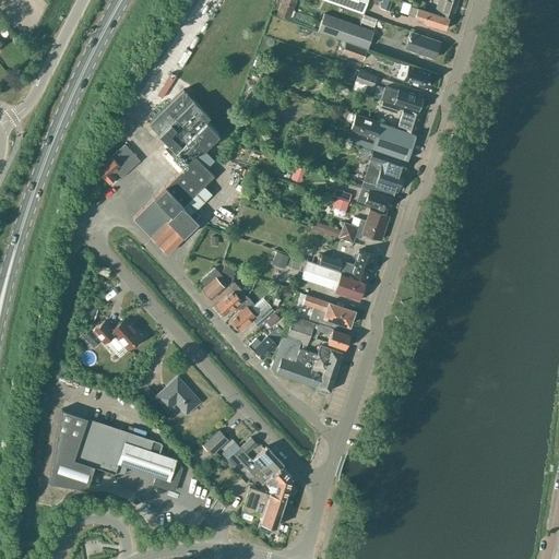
[(296,0),(281,0),(276,14),(289,20),(296,0)]
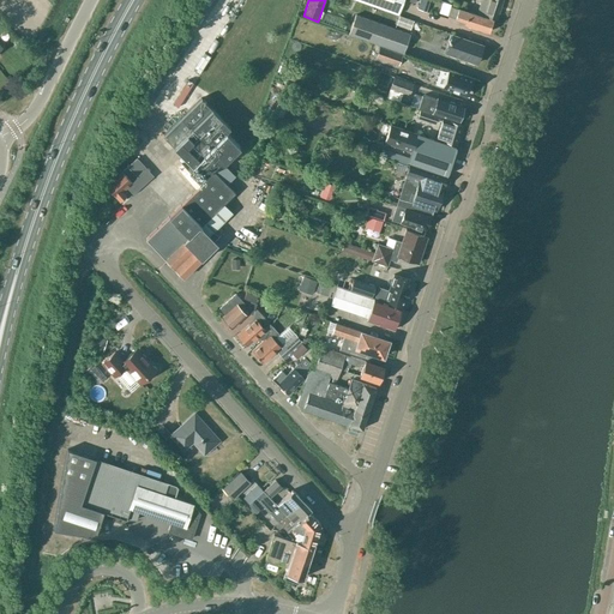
[(360,0),(398,13),(403,0),(407,0),(415,2),(415,0),(360,0)]
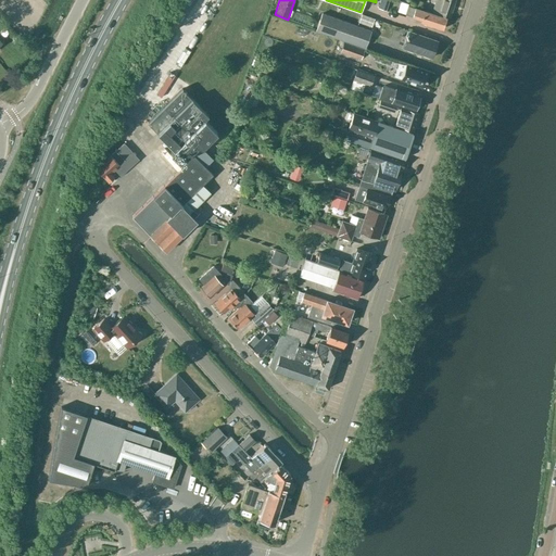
[(436,0),(432,12),(450,17),(455,0),(436,0)]
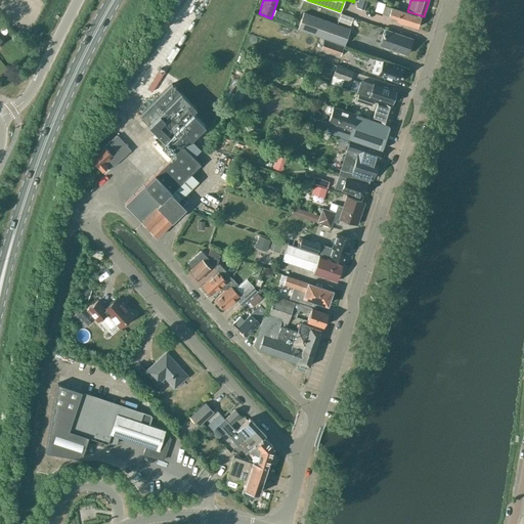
[(398,16),(396,19),(418,27),(421,17),(385,5),(384,11),(398,16)]
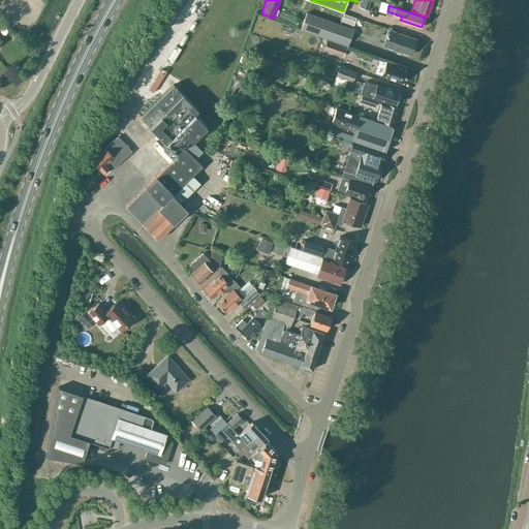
[(301,29),(322,37),(347,47),(353,29),(306,12),(301,29)]
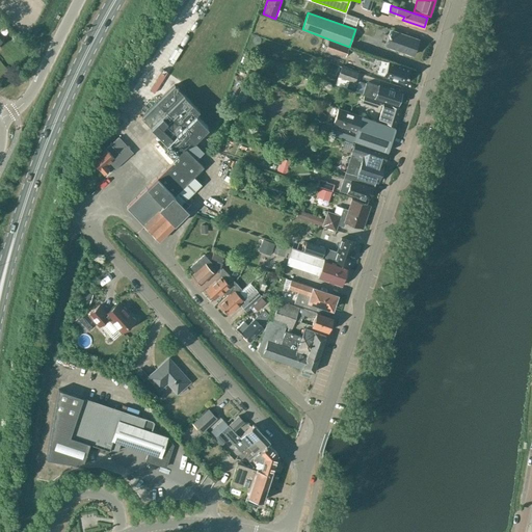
[(346,14),(343,21),(355,26),(358,18),(346,14)]
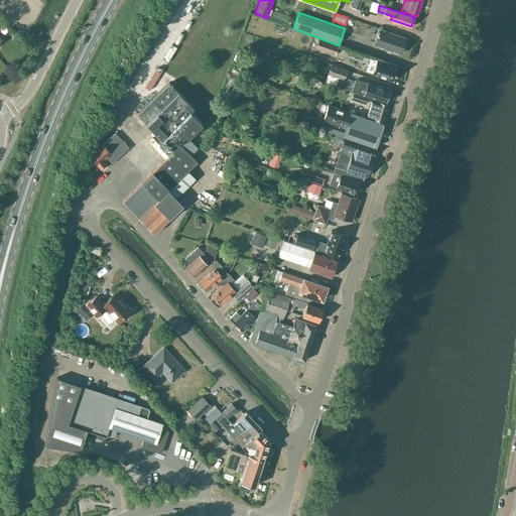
[(380,29),(375,44),(400,53),(405,38),(380,29)]
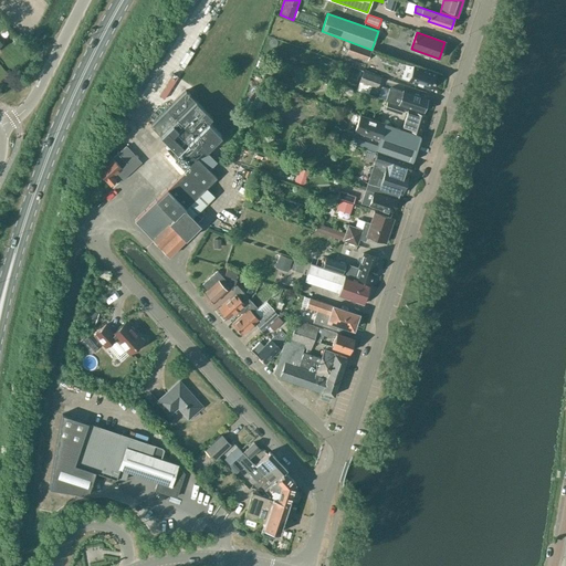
[(349,43),(346,52),(367,60),(370,51),(349,43)]
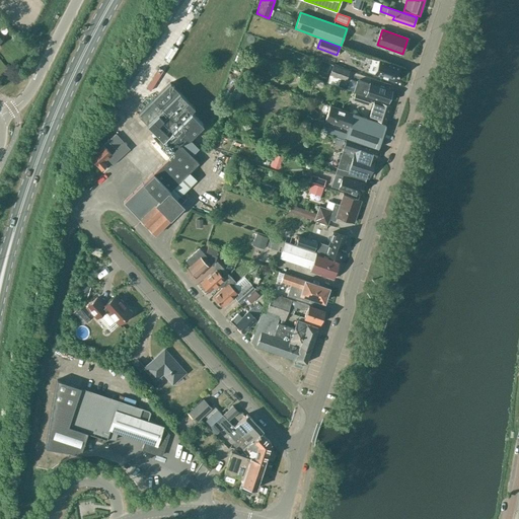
[(297,53),(295,60),(303,63),(305,57),(297,53)]
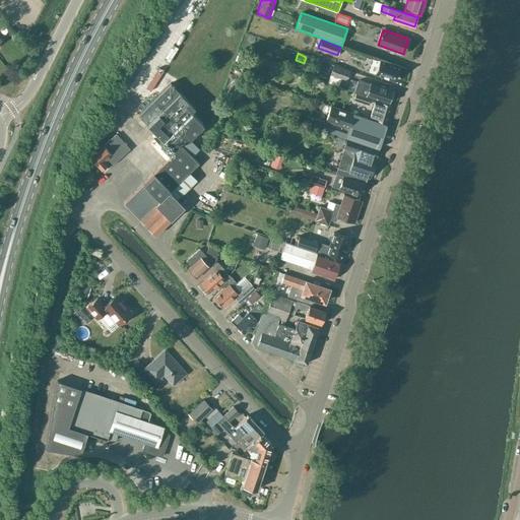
[(400,67),(374,58),(369,71),(395,80),(395,81),(396,81),(401,67),(400,67)]
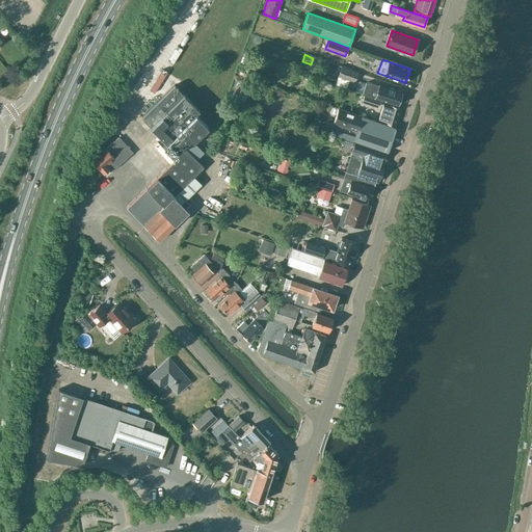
[(339,76),(349,80),(350,80),(354,82),(357,72),(342,67),(339,76)]
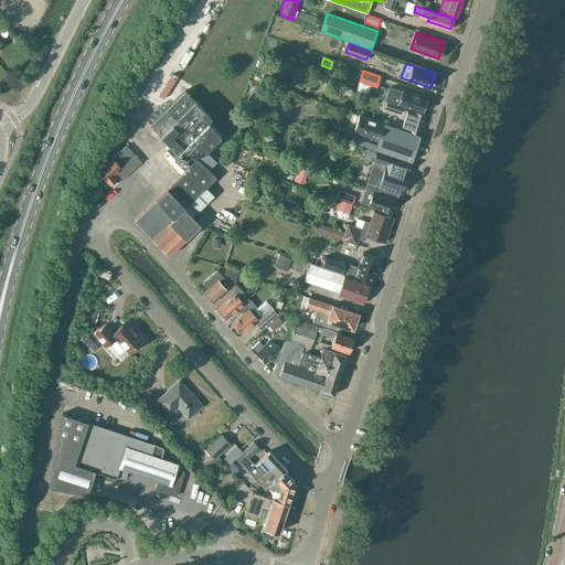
[(360,81),(356,89),(369,94),(372,85),(371,85),(360,81)]
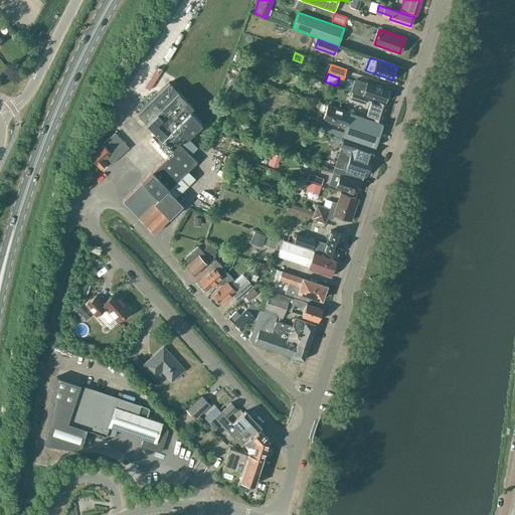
[(233,76),(227,94),(233,96),(235,91),(238,92),(243,80),(233,76)]
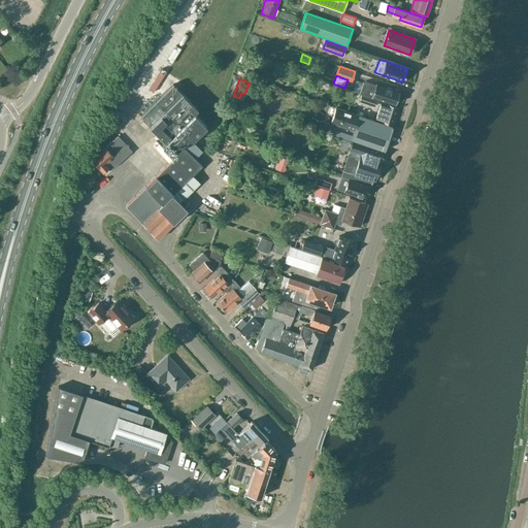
[(363,83),(360,93),(361,93),(372,97),(377,99),(395,104),(399,92),(376,85),(376,86),(365,81),(363,83)]
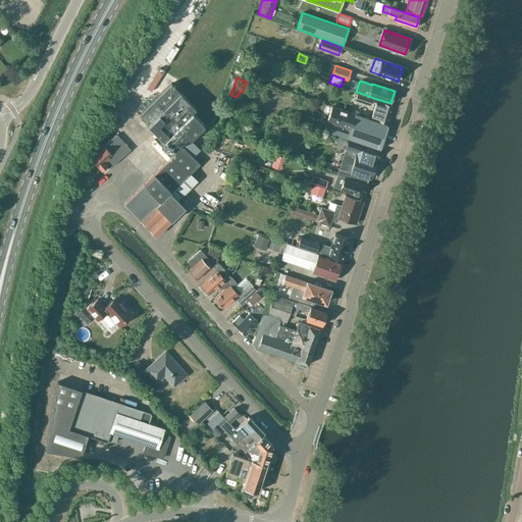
[(184,204),(189,199),(183,194),(197,179),(191,173),(200,163),(179,142),(187,135),(189,138),(204,123),(192,111),(196,108),(171,83),(139,114),(163,140),(154,149),(163,157),(164,156),(168,160),(124,204),(156,236),(186,206),(184,204)]
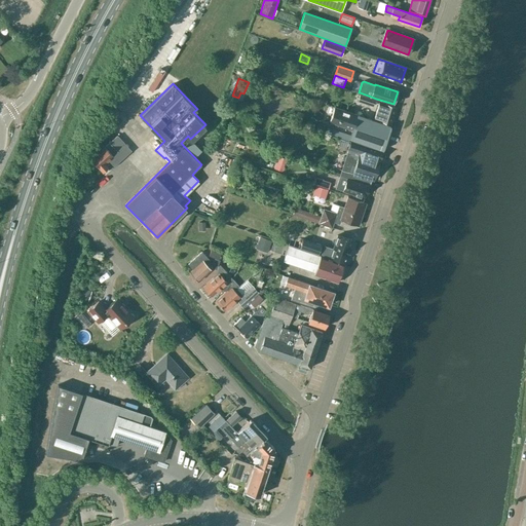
[(360,92),(358,102),(373,107),(376,99),(371,97),(360,92)]
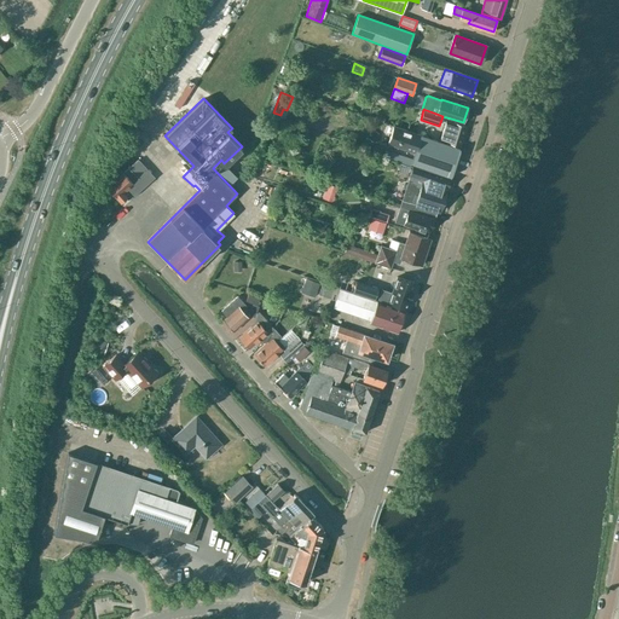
[(446,120),(440,139),(461,146),(467,127),(446,120)]
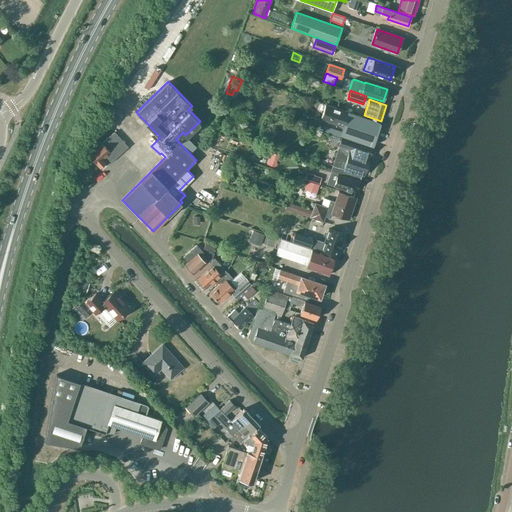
[(112,101),(109,104),(115,110),(118,107),(112,101)]
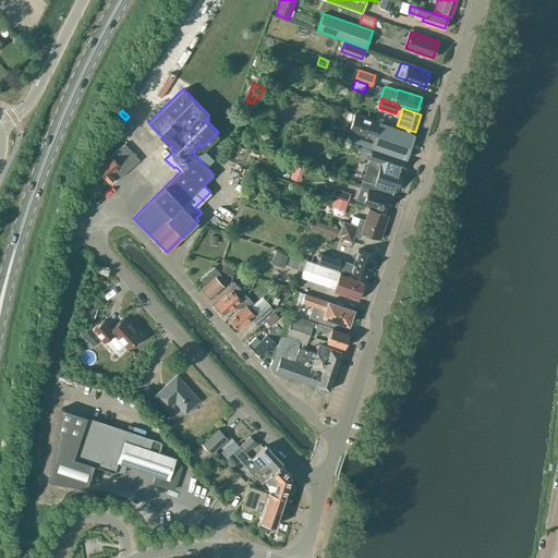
[(371,149),(371,147),(405,159),(414,133),(355,113),(350,129),(374,137),(372,144),(348,135),(346,141),(371,149)]
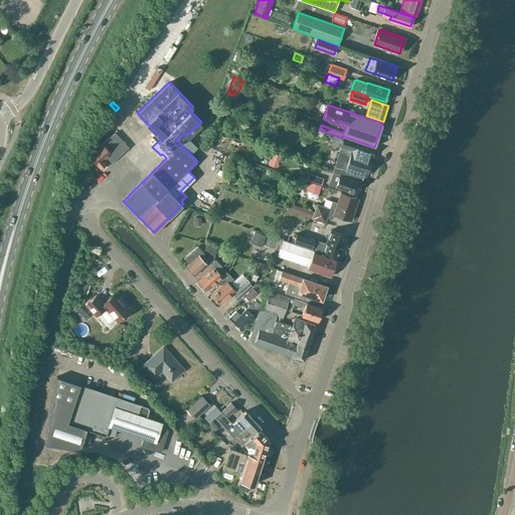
[(112,108),(108,112),(117,121),(121,117),(112,108)]
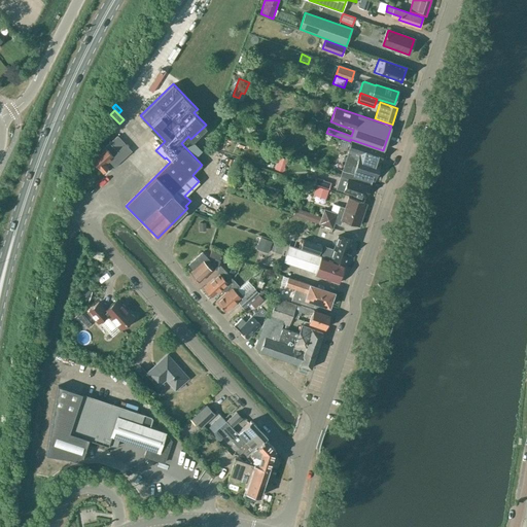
[(111,116),(107,121),(116,131),(120,127),(111,116)]
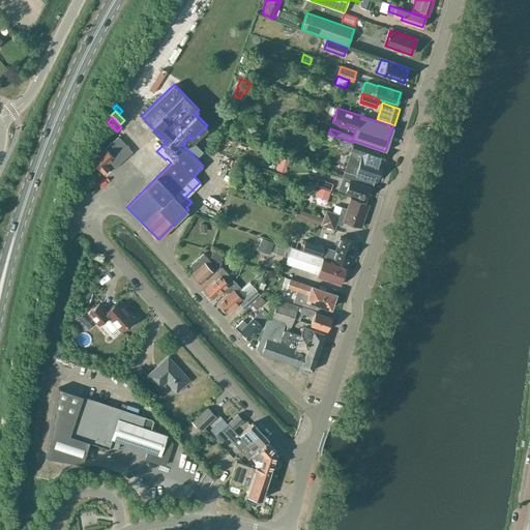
[(113,166),(115,168),(133,152),(119,136),(106,147),(91,158),(104,173),(113,166)]
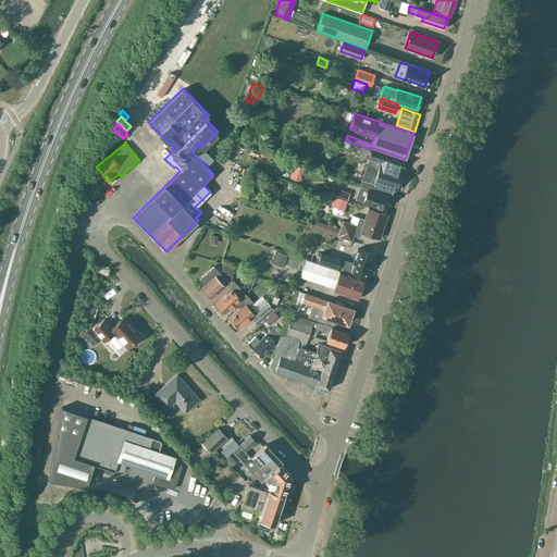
[(227,143),(221,159),(230,162),(233,153),(235,155),(238,146),(227,143)]
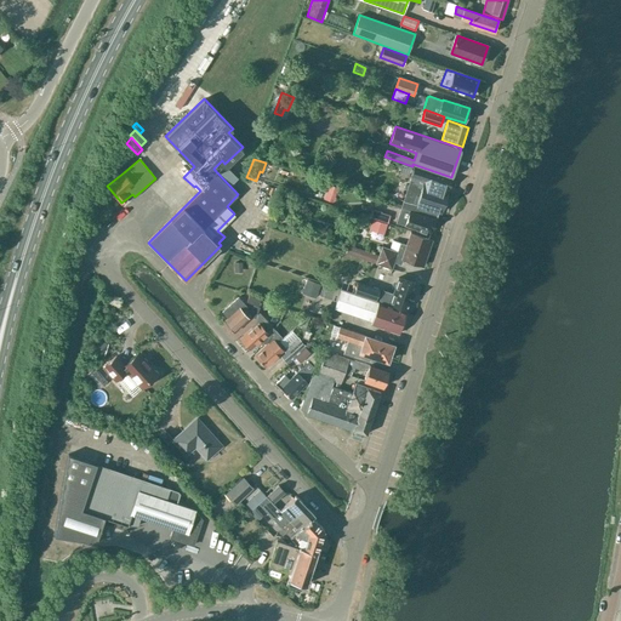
[(214,169),(229,186),(238,177),(224,164),(222,160),(214,169)]
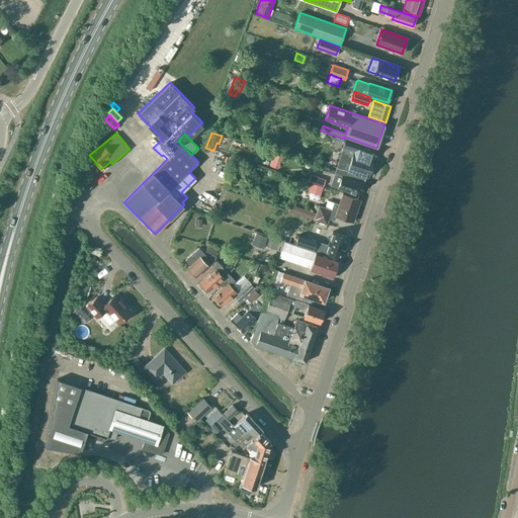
[(343,147),(334,173),(364,182),(366,177),(367,177),(376,150),(345,139),(343,146),(343,147)]
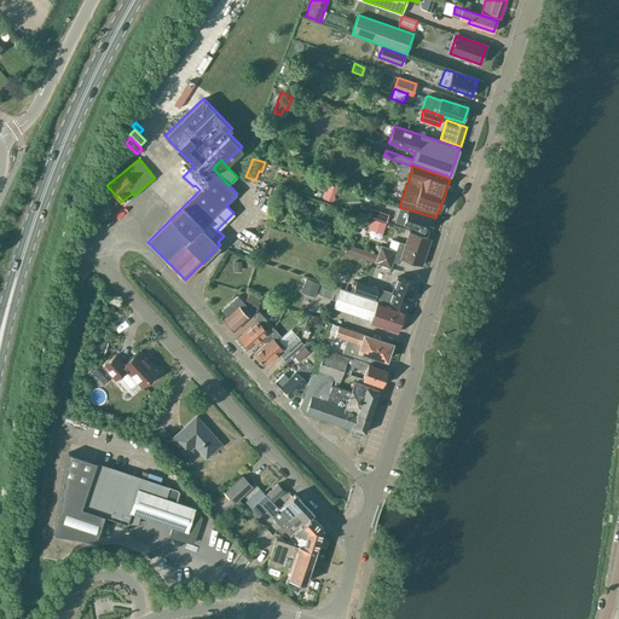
[(276,195),(271,210),(288,215),(293,201),(276,195)]
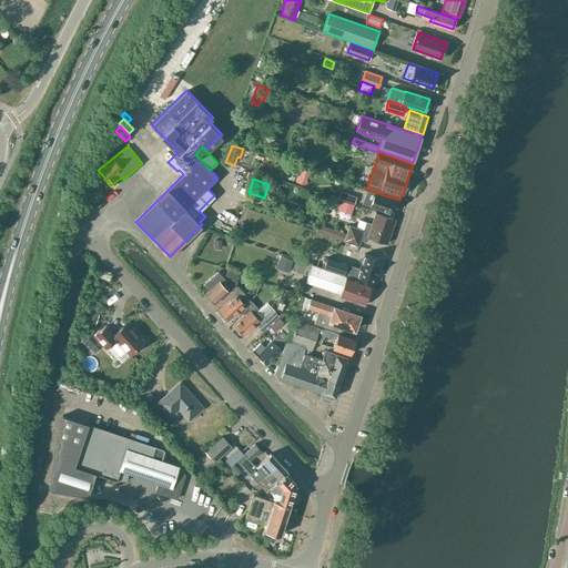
[(356,196),(341,191),(338,199),(341,200),(353,203),(357,204),(359,199),(356,196)]
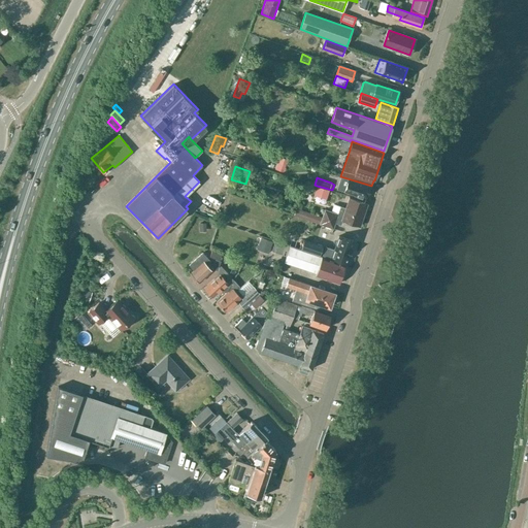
[(368,193),(370,193),(371,190),(370,189),(370,187),(349,179),(344,191),(366,198),(367,194),(368,194),(368,193)]
